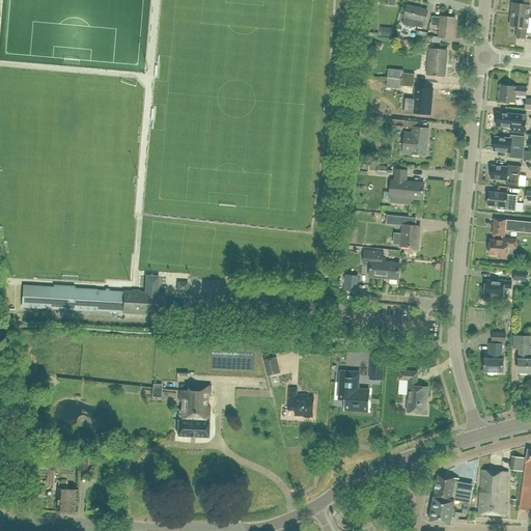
[(512,15),(529,16),(530,4),(529,4),(529,0),(521,0),(521,3),(513,2),(512,15)]
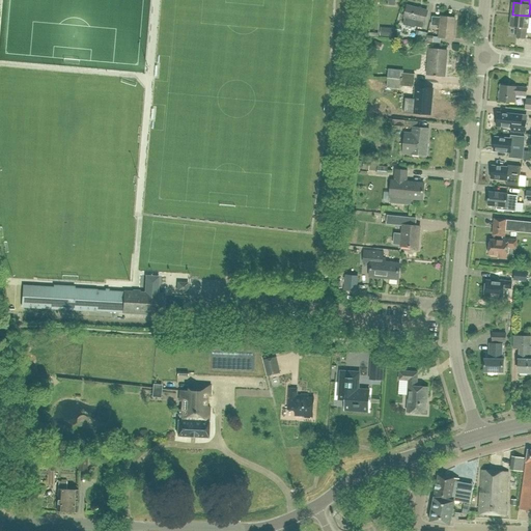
[(415,28),(415,25),(423,27),(427,11),(408,6),(404,18),(402,25),(415,28)]
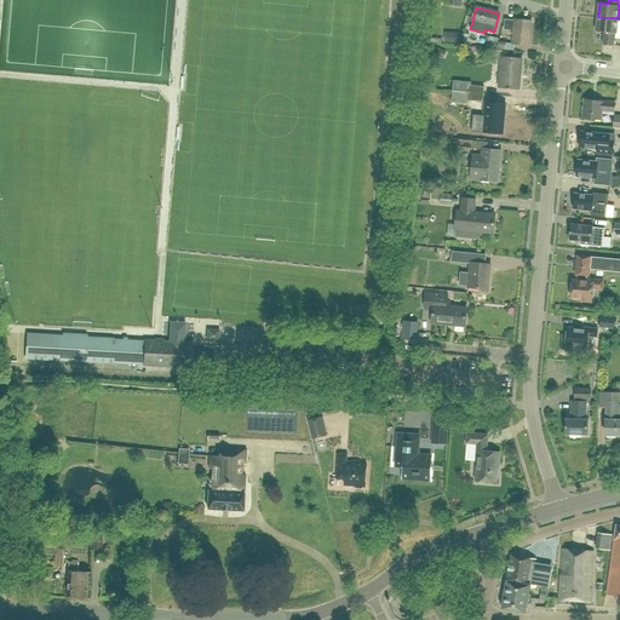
[(618,18),(598,17),(597,32),(606,32),(604,44),(614,45),(615,33),(616,33),(618,18)]
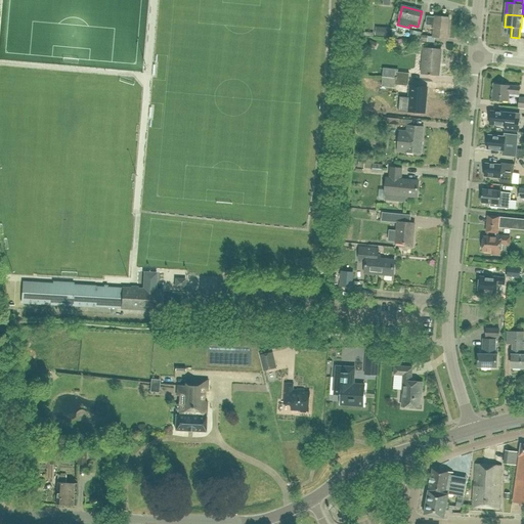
[(426,26),(429,26),(434,26),(433,37),(447,38),(449,18),(435,16),(426,16),(426,26)]
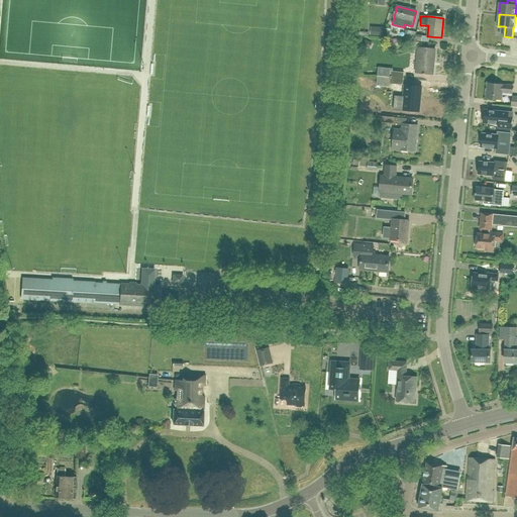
[(405,29),(403,39),(414,41),(416,31),(405,29)]
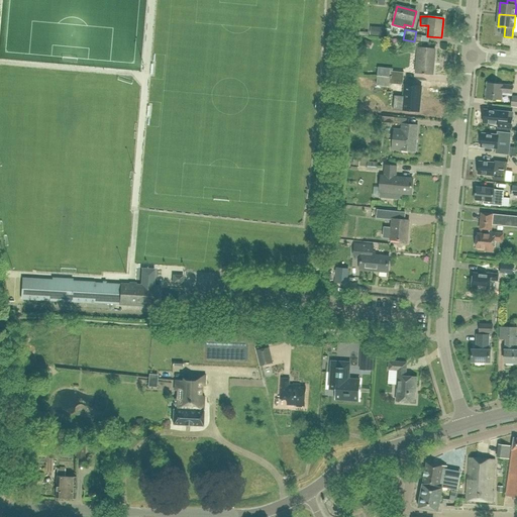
[(432,75),(435,49),(419,47),(416,73),(432,75)]
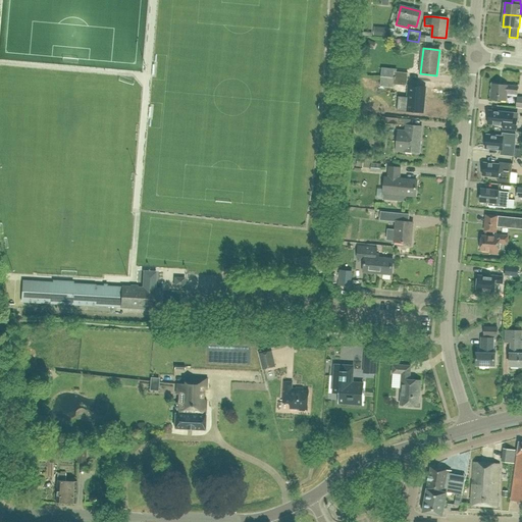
[(380,77),(407,80),(408,73),(397,72),(397,68),(381,67),(380,77)]
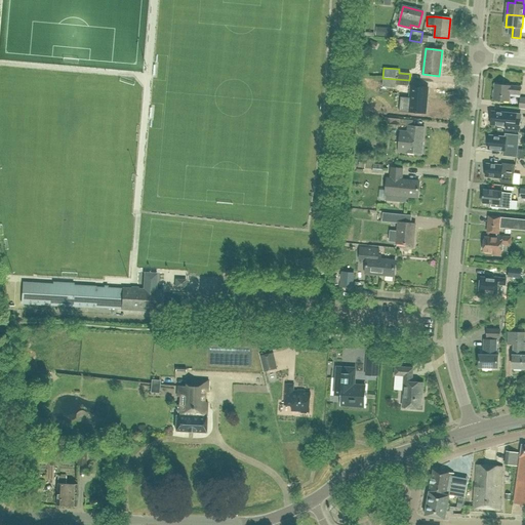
[(409,80),(382,78),(381,86),(396,88),(396,85),(409,86),(409,80)]
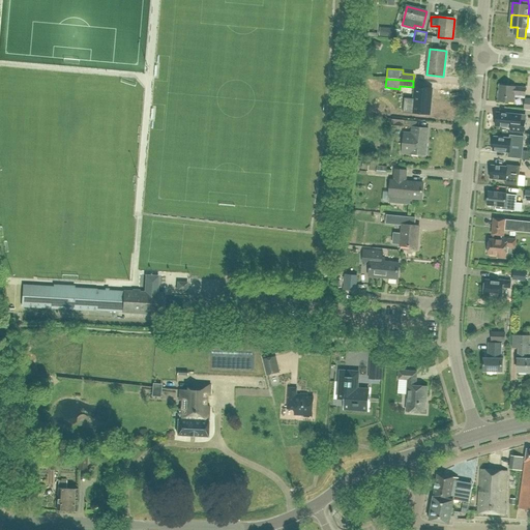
[(525,95),(526,88),(500,85),(499,100),(514,102),(516,94),(525,95)]
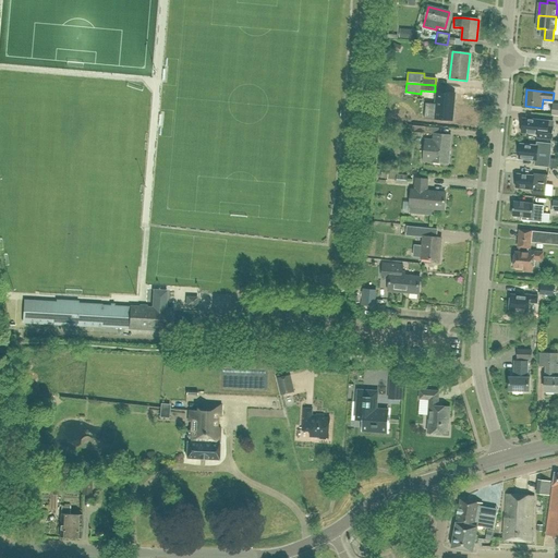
[(452,121),(455,94),(437,93),(434,119),(452,121)]
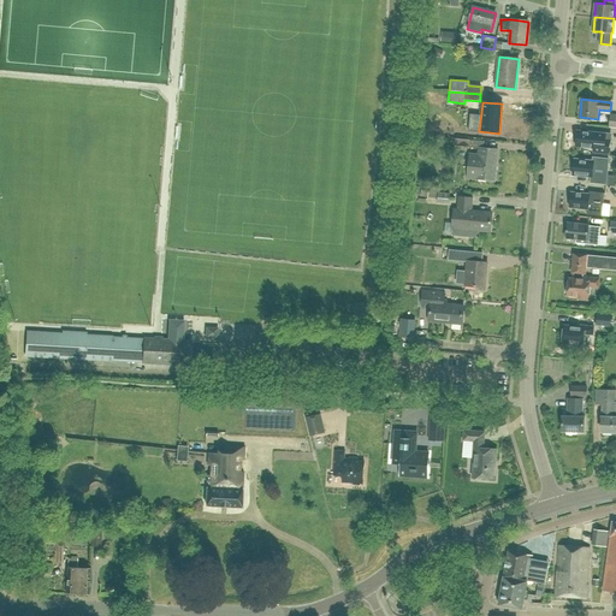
[(608,153),(610,135),(578,131),(576,146),(594,147),(594,152),(608,153)]
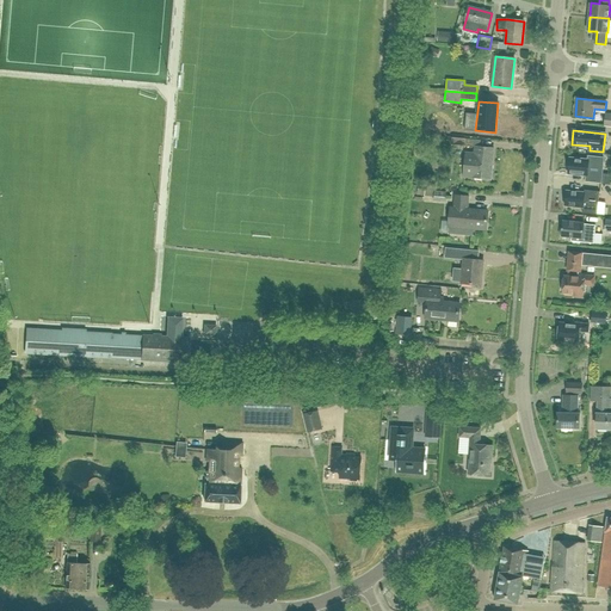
[(475,147),(475,153),(466,152),(463,178),(473,178),(491,180),(494,149),(480,148),(481,140),(451,136),(451,144),(475,147)]
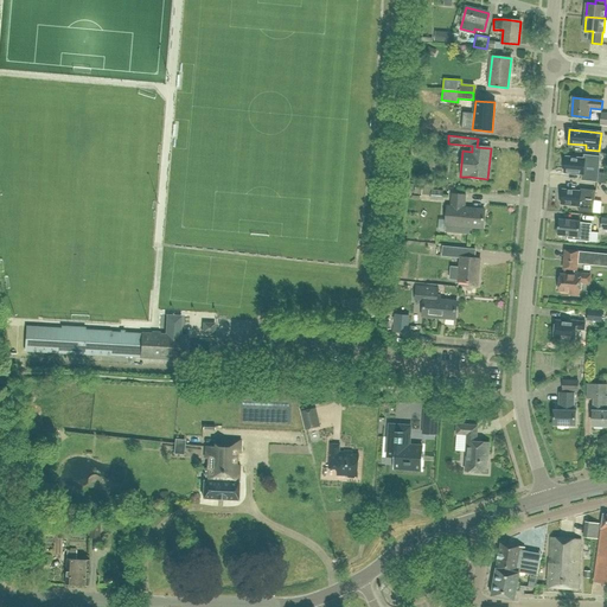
[(596,173),(598,163),(586,161),(586,160),(567,158),(564,171),(585,173),(585,172),(596,173)]
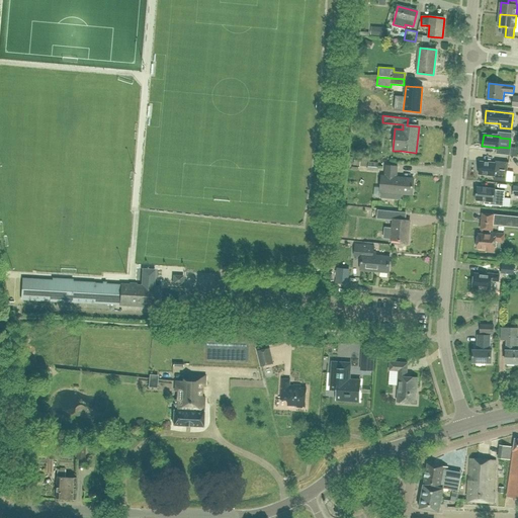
[(507,169),(508,162),(496,160),(496,163),(481,161),(480,174),(495,176),(496,168),(507,169)]
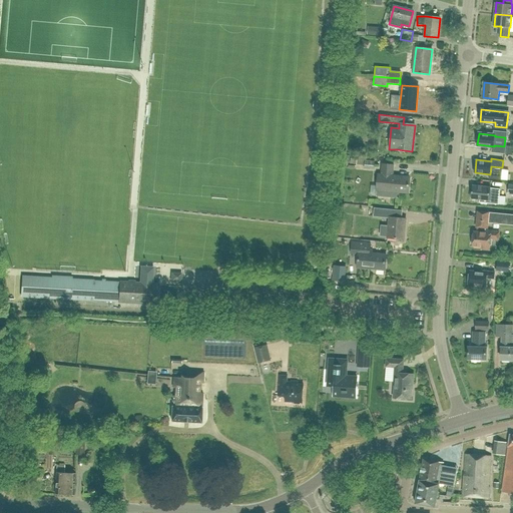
[(375,160),(355,159),(354,164),(364,164),(364,169),(374,169),(375,160)]
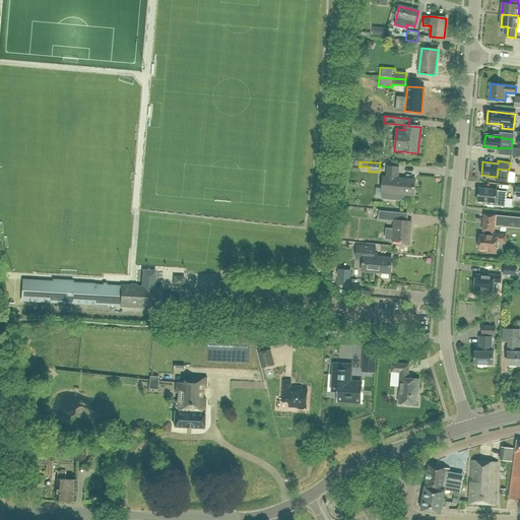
[(413,196),(415,181),(398,179),(399,168),(387,167),(386,178),(384,178),(382,199),(403,201),(403,195),(413,196)]
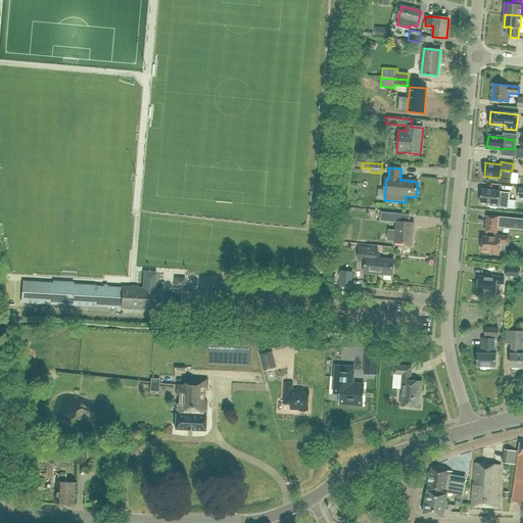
[(501,191),(482,189),(481,202),(498,204),(497,207),(509,208),(511,193),(501,191)]
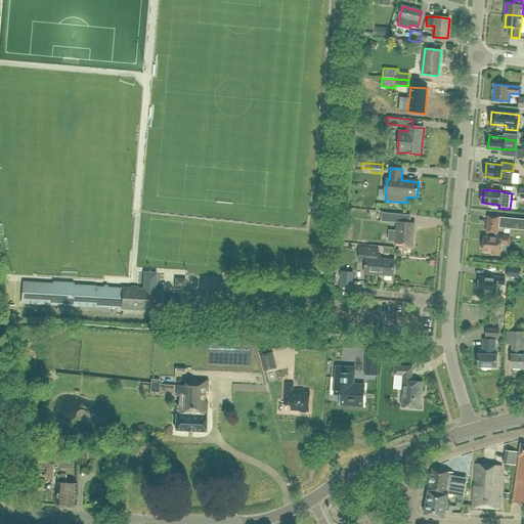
[(523,218),(499,217),(488,215),(487,231),(487,236),(484,236),(483,251),(492,252),(492,254),(500,255),(501,244),(510,244),(510,236),(495,235),(496,232),(498,232),(498,226),(523,228),(523,218)]
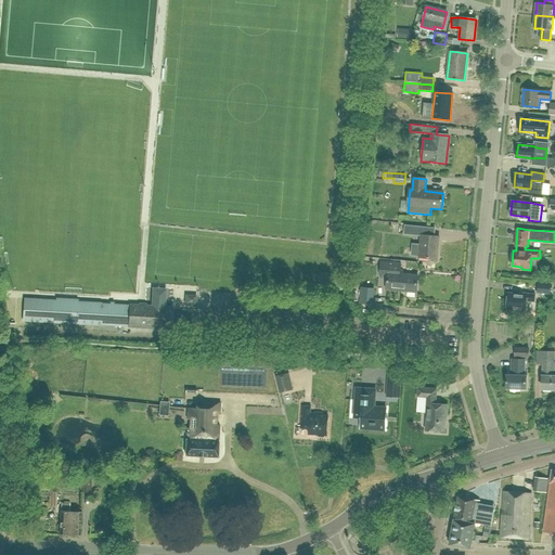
[(437,259),(439,237),(422,235),(420,257),(437,259)]
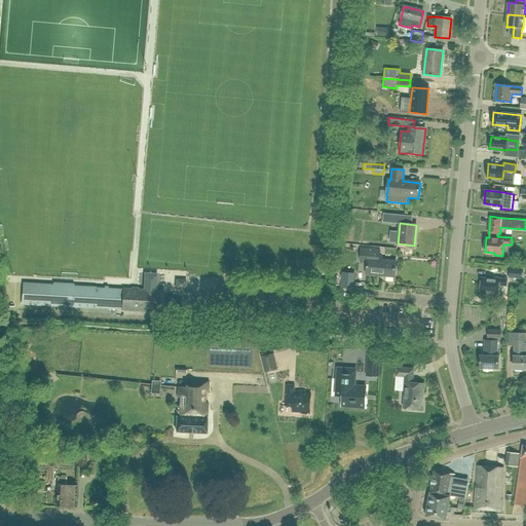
[(381,256),(379,256),(380,251),(361,249),(360,261),(368,261),(366,274),(395,277),(396,262),(381,260),(381,256)]
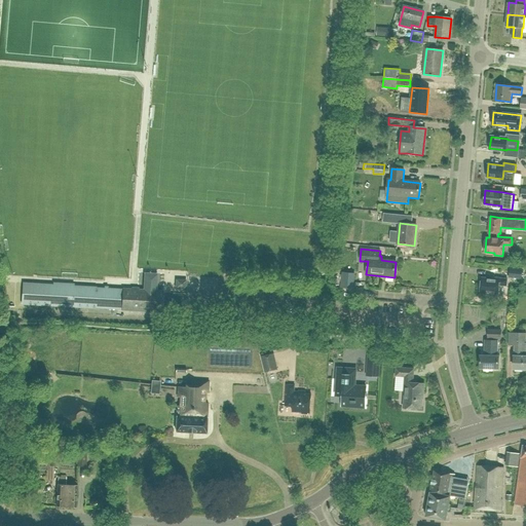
[(525,269),(510,267),(509,277),(521,279),(522,273),(525,273),(525,275),(525,269)]
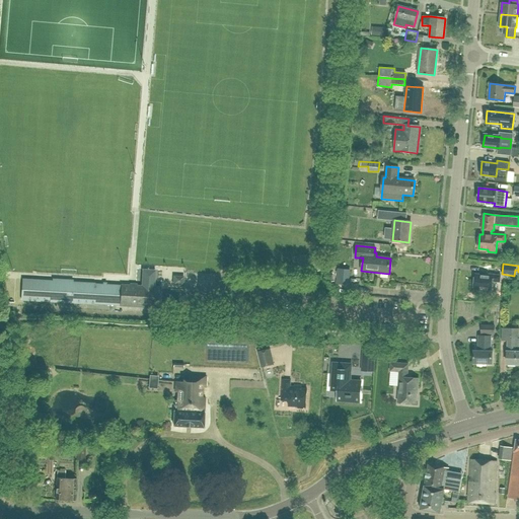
[(157,282),(172,282),(172,268),(157,269),(157,282)]
